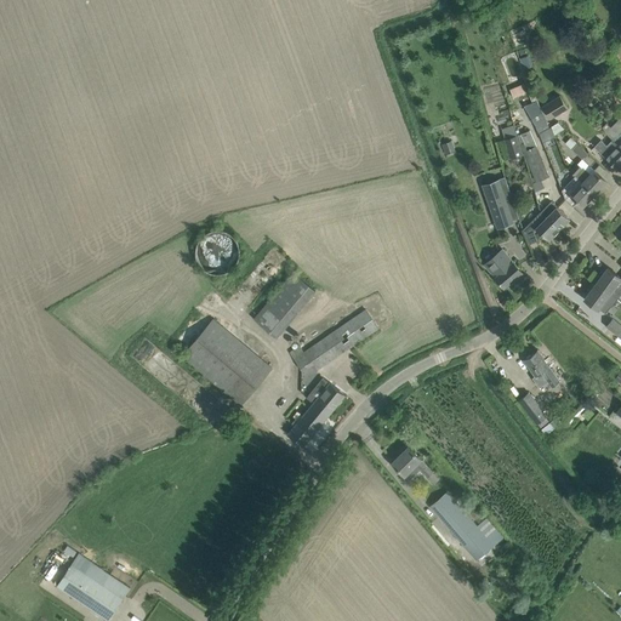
[(620,63),(613,50),(603,55),(614,74),(620,69),(620,63)]
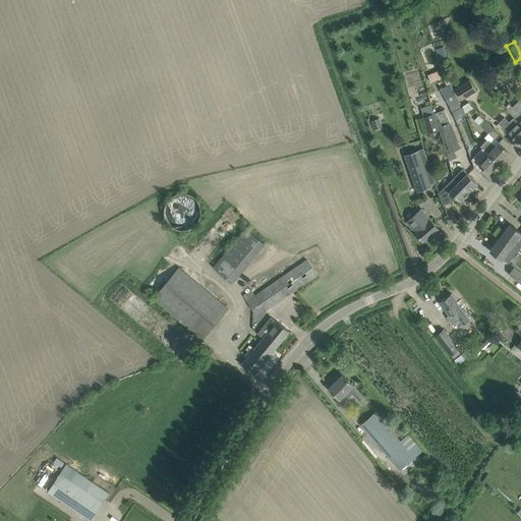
[(442,47),(436,49),(440,58),(445,56),(442,47)]
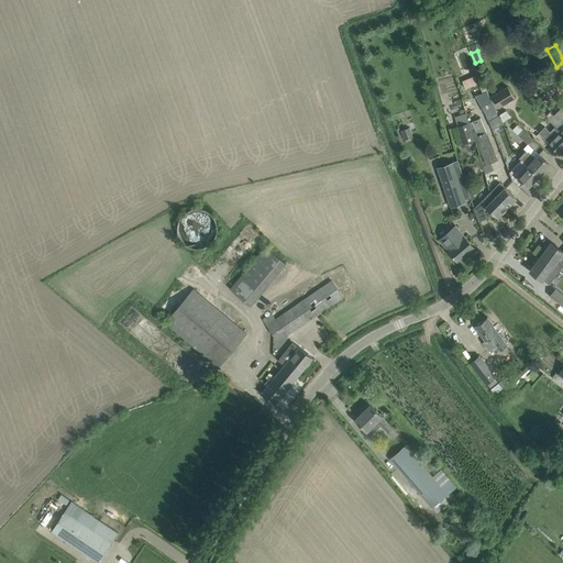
[(483,81),(479,74),(462,80),(465,88),(483,81)]
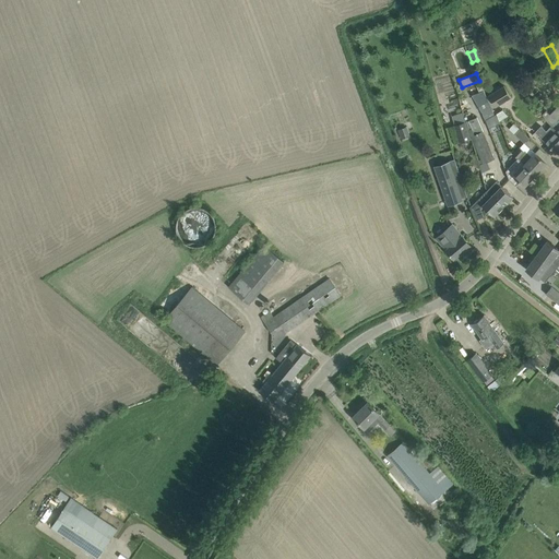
[(503,85),(488,95),(488,96),(486,97),(489,105),(489,104),(492,109),(511,98),(503,85)]
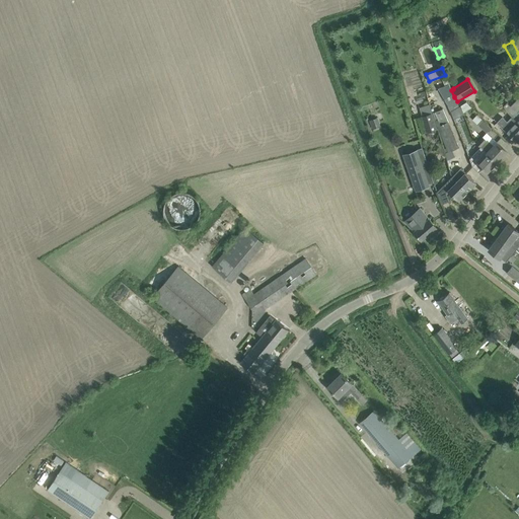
[(458,106),(454,97),(451,90),(448,84),(445,85),(438,88),(448,105),(450,112),(458,106)]
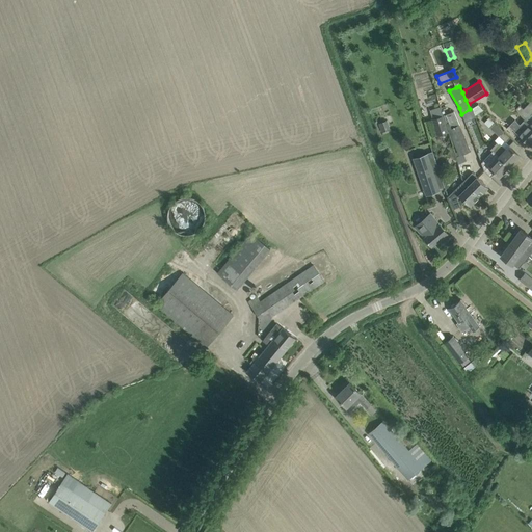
[(449,133),(443,116),(440,107),(430,110),(437,136),(449,133)]
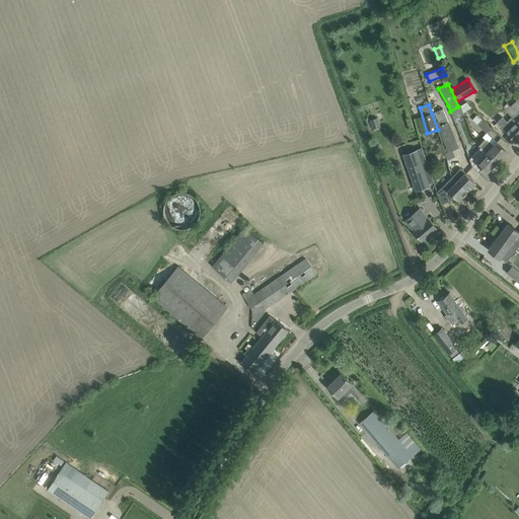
[(443,109),(432,114),(438,130),(446,148),(448,152),(452,150),(459,148),(443,109)]
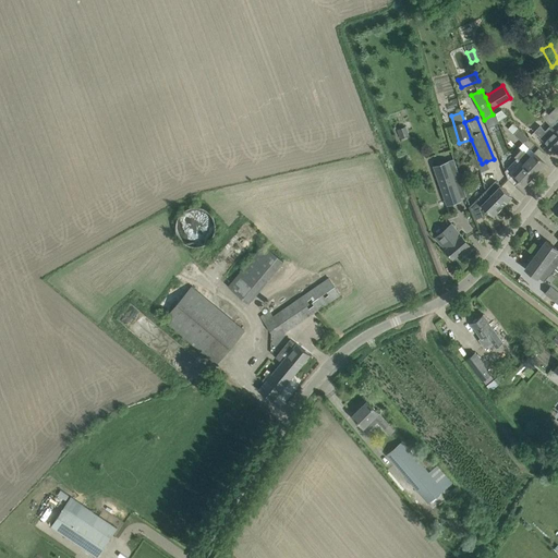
[(540,125),(534,132),(540,137),(538,137),(544,142),(543,142),(546,145),(555,153),(557,148),(557,132),(550,125),(545,131),(540,125)]
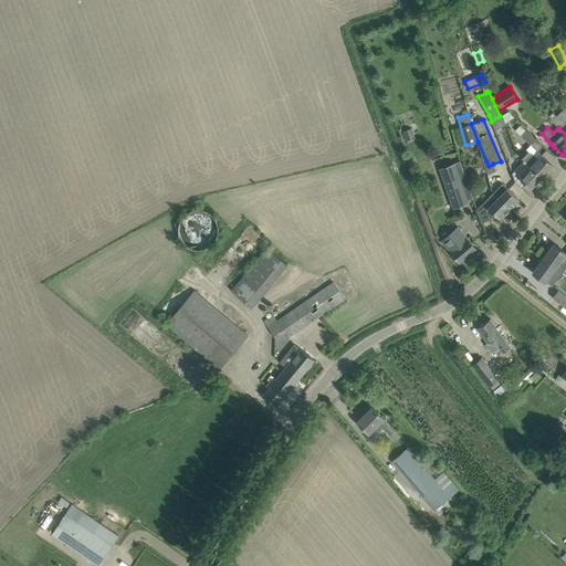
[(411,128),(402,132),(406,140),(415,137),(411,128)]
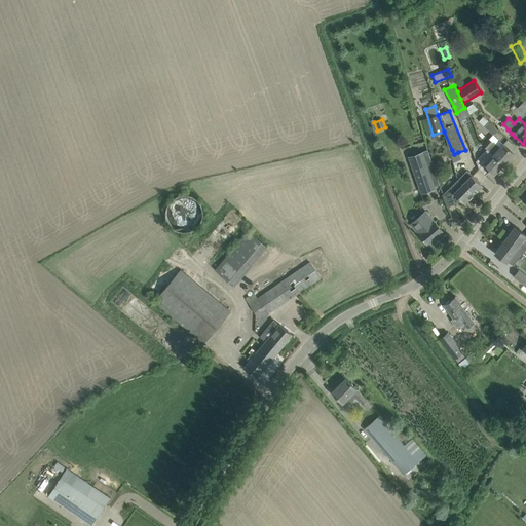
[(485,126),(493,135),(497,129),(489,121),(485,126)]
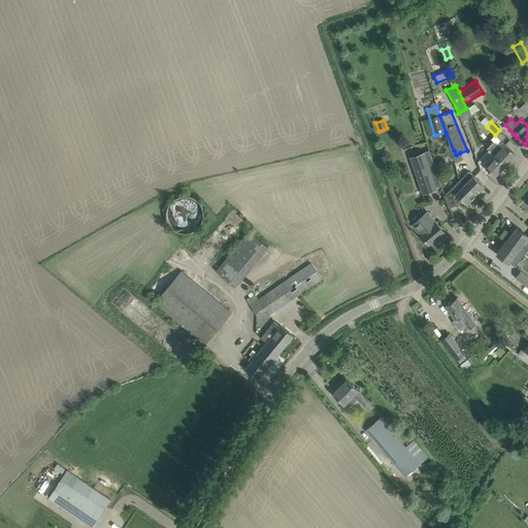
[(516,154),(507,146),(505,145),(502,149),(496,142),(495,142),(491,139),(485,145),(489,150),(490,150),(496,156),(505,164),(516,154)]
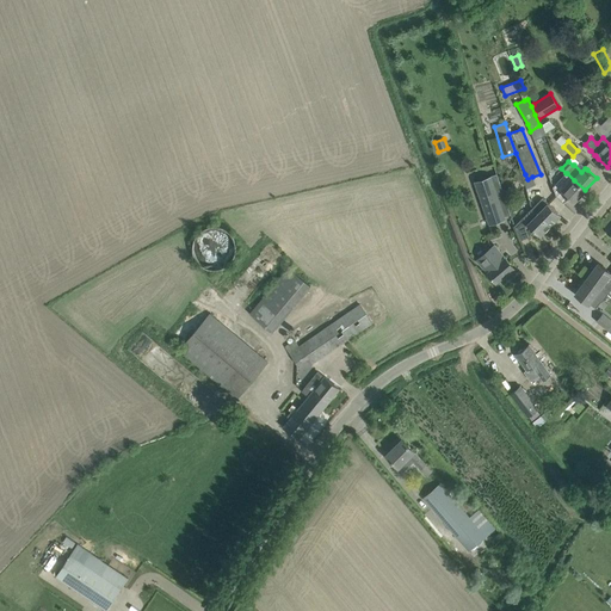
[(585,191),(585,190),(574,180),(567,173),(566,173),(553,186),(556,197),(563,203),(568,197),(573,203),(580,196),(581,197),(586,192),(585,191)]
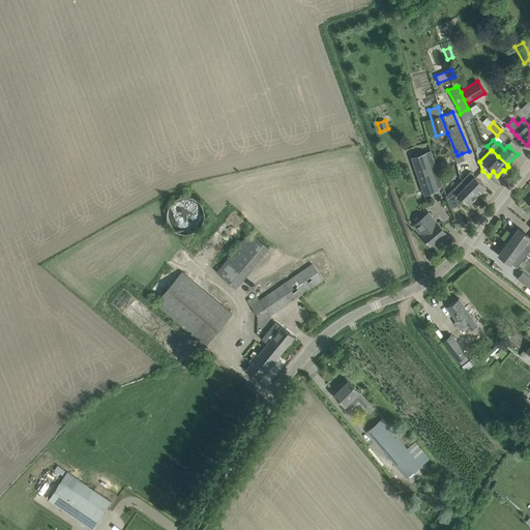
[(428,162),(414,166),(422,188),(428,187),(430,194),(439,190),(438,188),(443,186),(431,151),(425,152),(428,162)]
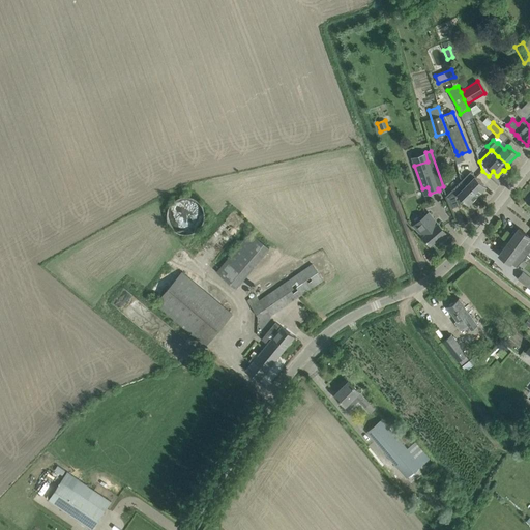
[(487,187),(479,180),(470,172),(462,181),(477,197),(487,187)]
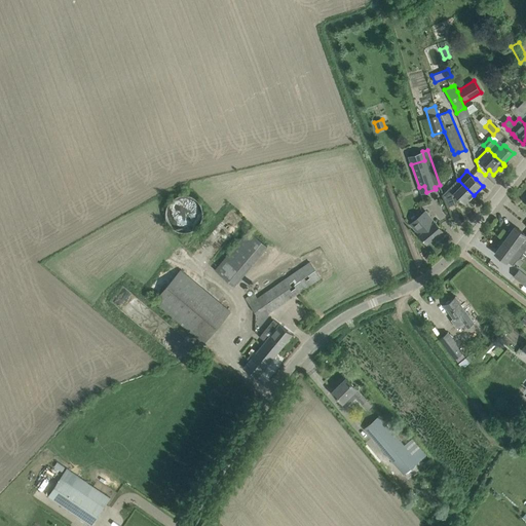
[(474,195),(458,180),(449,189),(464,204),(474,195)]
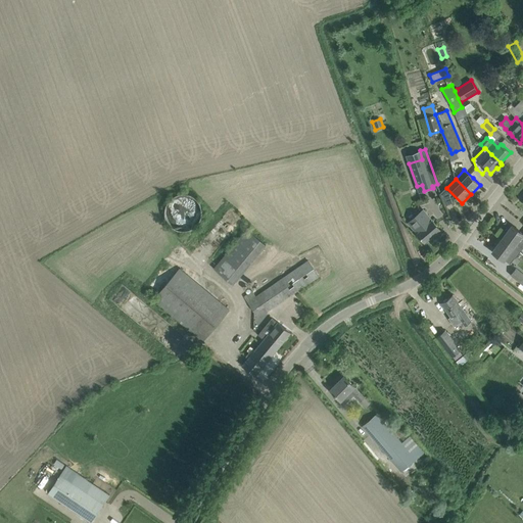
[(410,225),(417,234),(424,242),(439,229),(423,209),(419,214),(420,216),(410,225)]
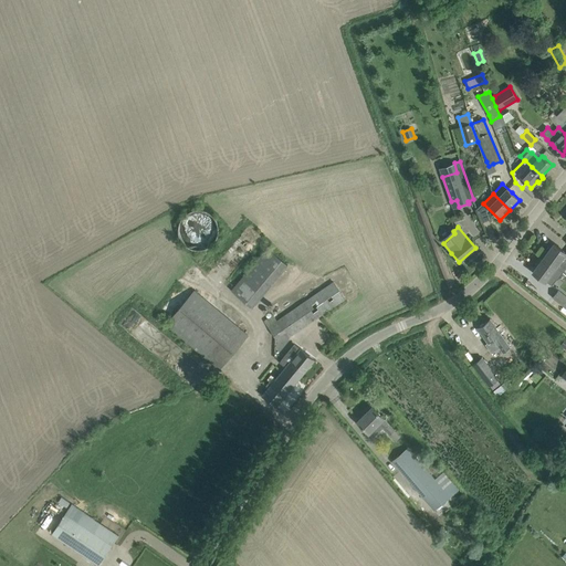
[(565,253),(554,244),(548,252),(545,250),(541,257),(543,259),(563,273),(565,268),(565,253)]
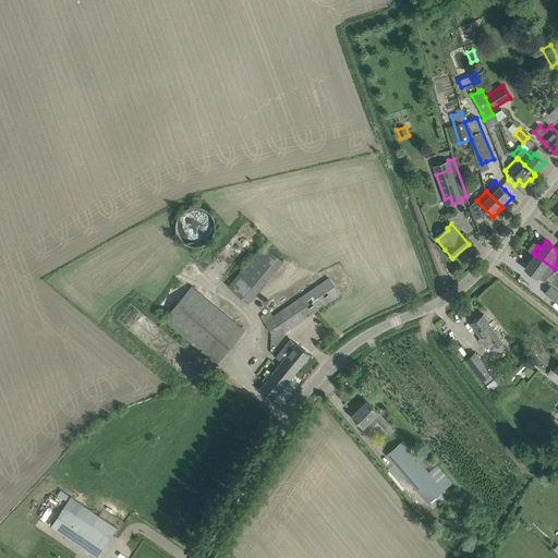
[(266,243),(230,286),(251,303),(286,261),(266,243)]
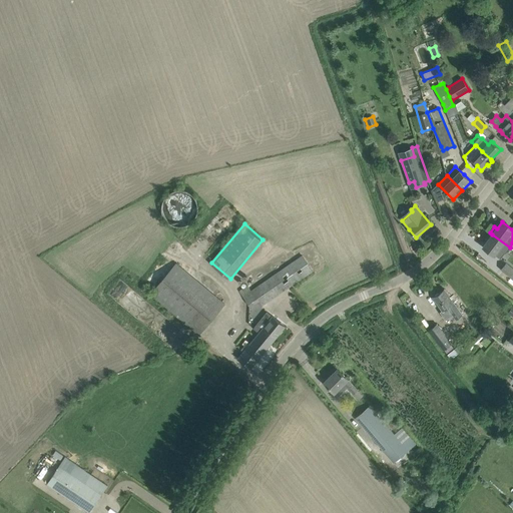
[(505,253),(510,247),(492,234),(483,246),(494,255),(495,254),(500,259),(505,252),(505,253)]
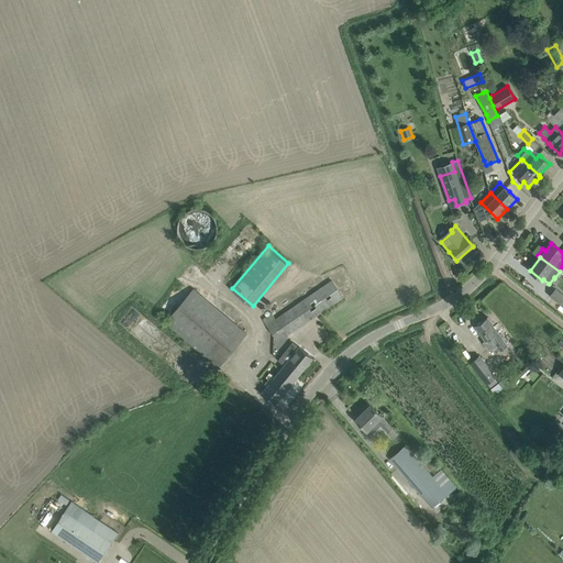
[(343,297),(337,288),(332,280),(275,319),(272,313),(263,320),(274,337),(283,331),(286,335),(343,297)]
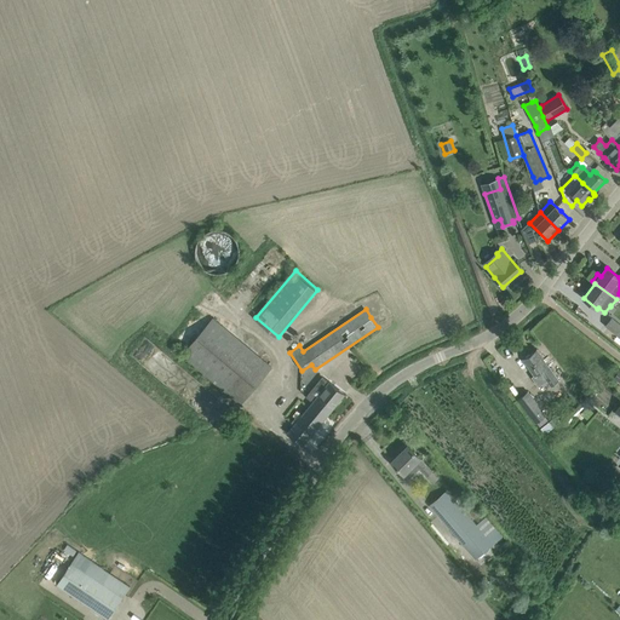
[(181,356),(240,405),(273,366),(212,317),(181,356)]
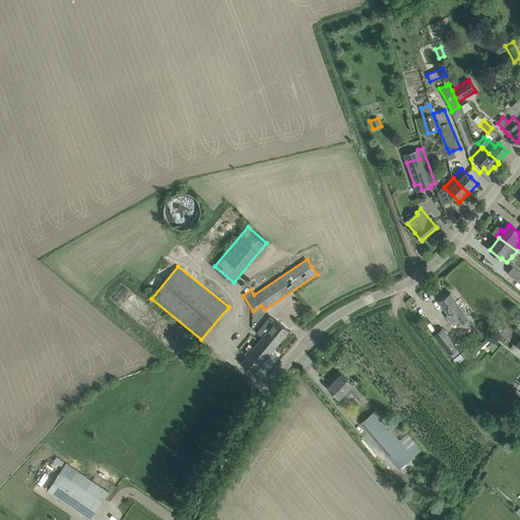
[(519,272),(513,267),(508,273),(519,283),(519,272)]
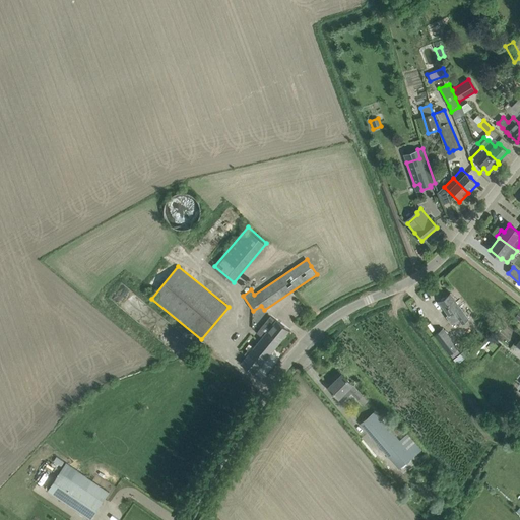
[(452,324),(459,320),(462,324),(468,319),(450,293),(439,301),(448,315),(446,316),(452,324)]
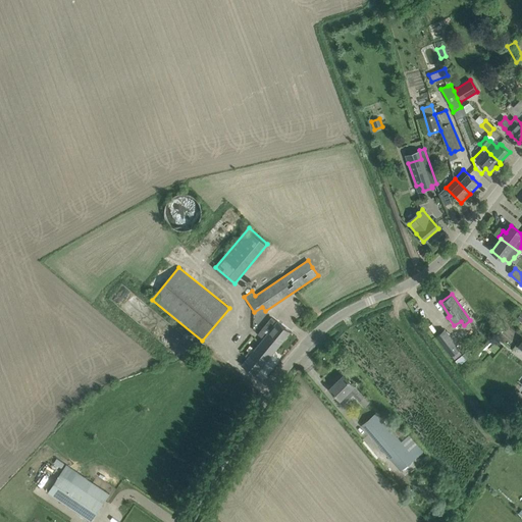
[(271,317),(265,325),(258,334),(263,338),(242,365),(255,375),(291,332),(277,321),(277,322),(271,317)]
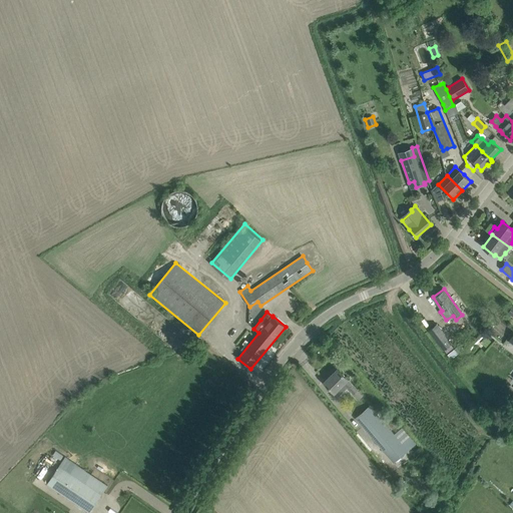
[(443,351),(451,345),(436,325),(428,331),(443,351)]
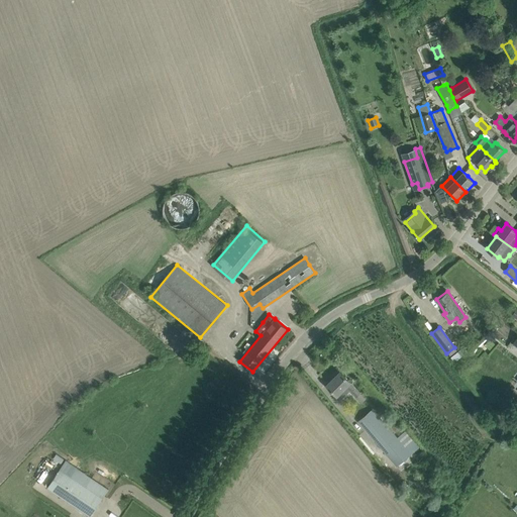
[(490,338),(484,344),(489,349),(495,343),(490,338)]
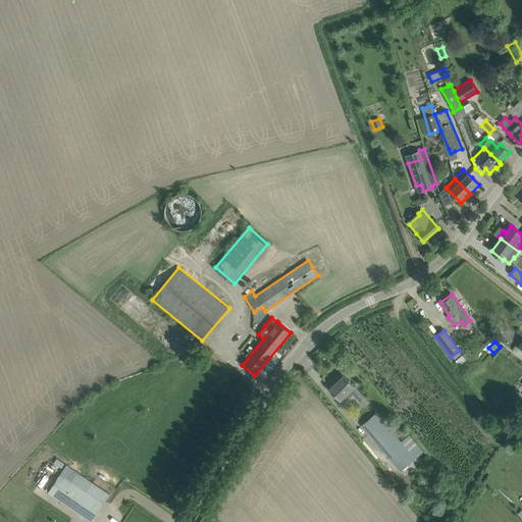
[(459,365),(471,355),(468,351),(455,361),(459,365)]
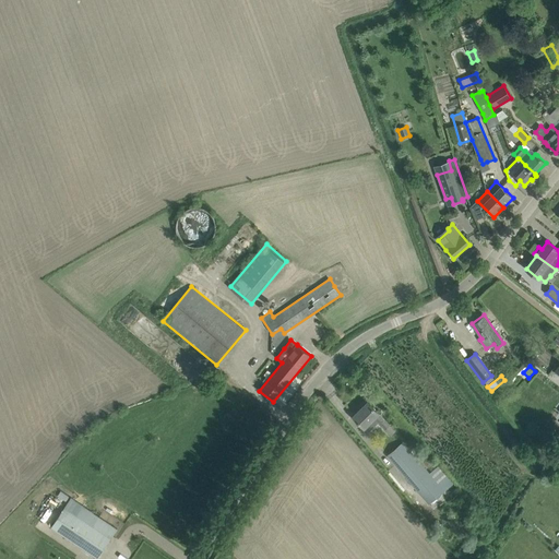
[(369,432),(369,431),(377,423),(378,424),(378,423),(385,430),(391,426),(379,414),(379,413),(368,402),(354,416),(364,427),(365,427),(369,432)]
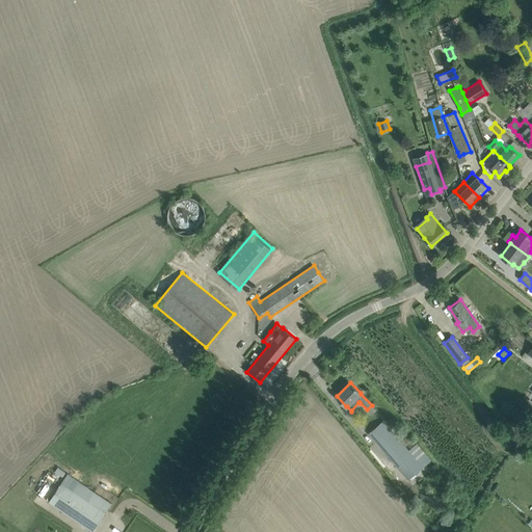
[(391,428),(375,442),(408,480),(431,459),(418,443),(409,450),(391,428)]
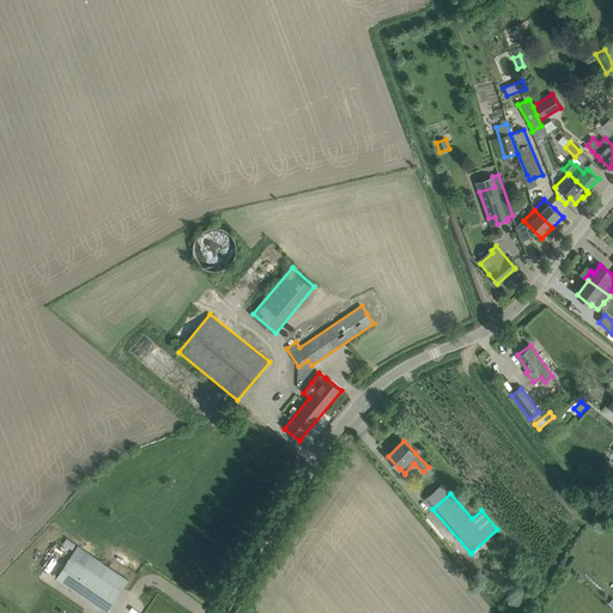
[(78,546),(56,580),(107,612),(129,581),(78,546)]
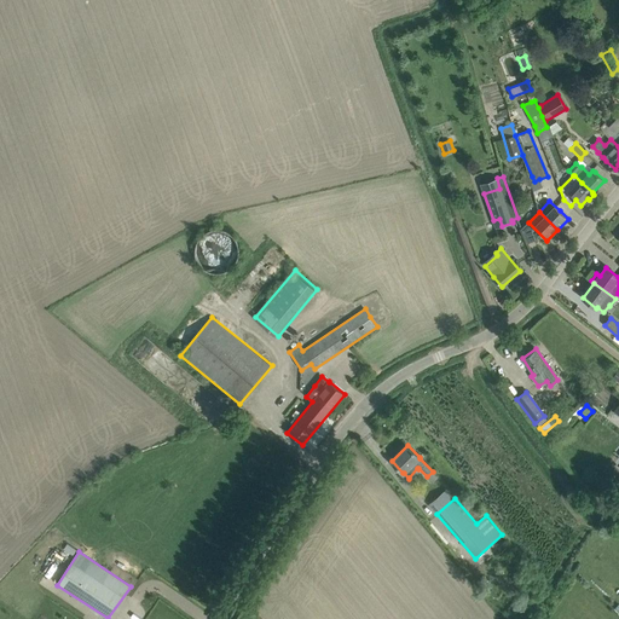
[(58,597),(53,605),(68,614),(63,618),(75,618),(80,612),(58,597)]
